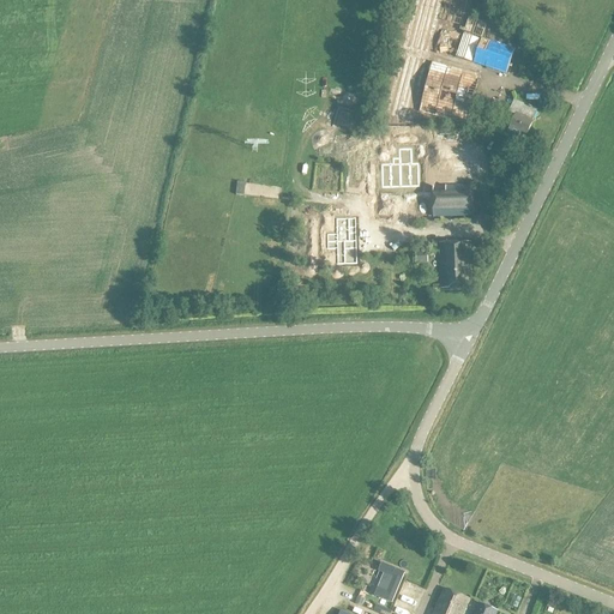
[(470,23),(468,34),(482,37),(485,25),(470,23)]
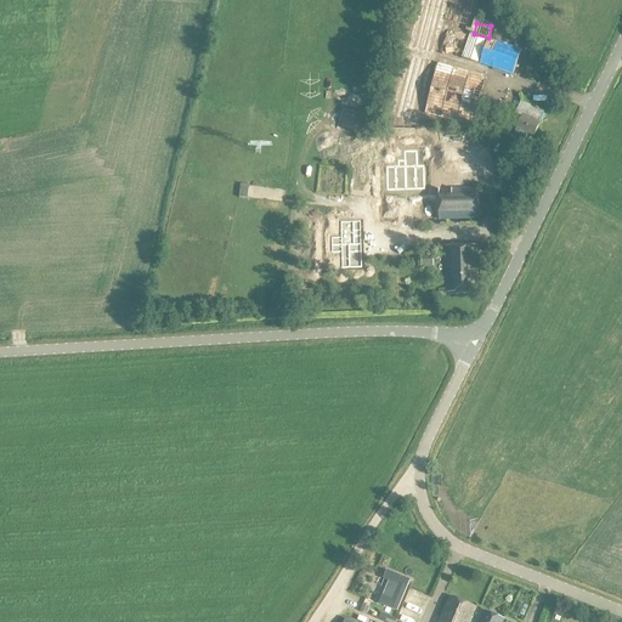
[(461,54),(467,33),(456,29),(450,50),(461,54)]
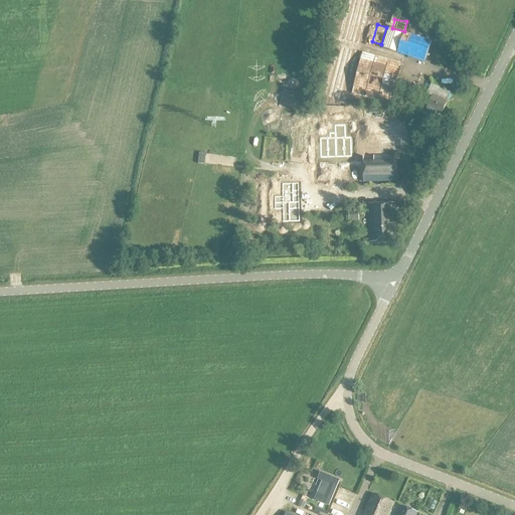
[(397,53),(425,62),(433,42),(404,33),(403,35),(399,46),(399,48),(397,53)]
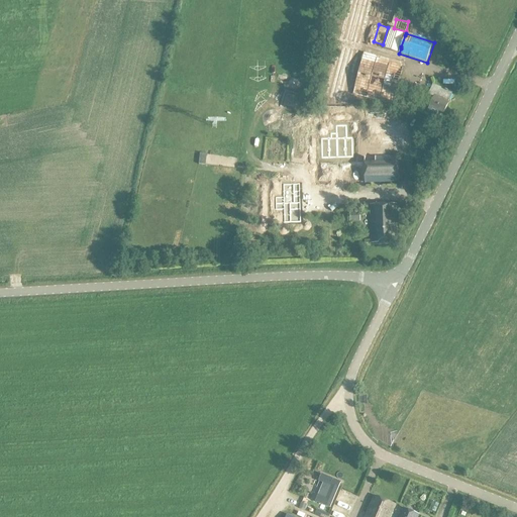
[(400,76),(404,60),(362,49),(355,73),(388,81),(390,74),(400,76)]
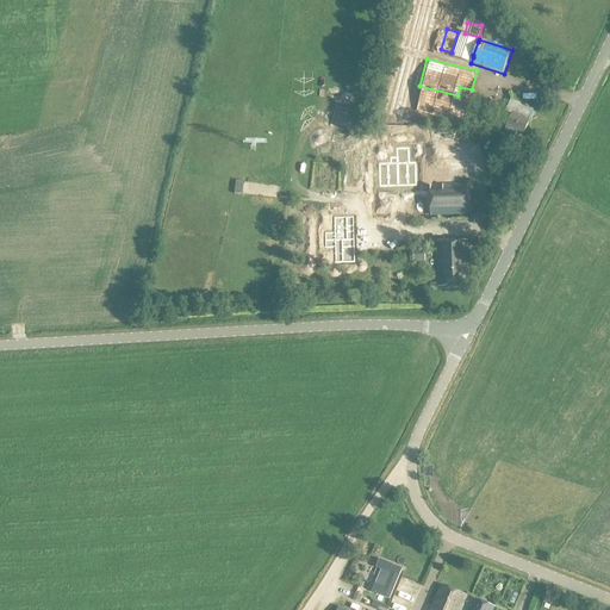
[(512,116),(504,132),(515,137),(517,131),(523,134),(529,123),(528,122),(534,111),(511,100),(506,112),(512,116)]
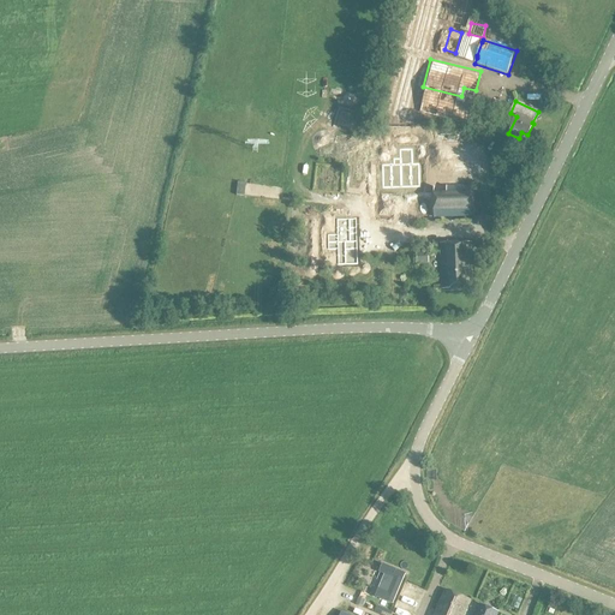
[(400,159),(400,187),(419,187),(419,163),(407,163),(407,157),(400,159)]
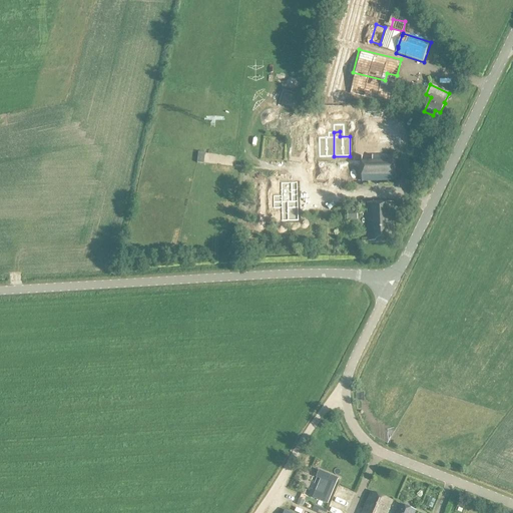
[(334,156),(334,132),(328,132),(328,137),(318,137),(318,157),(334,156)]
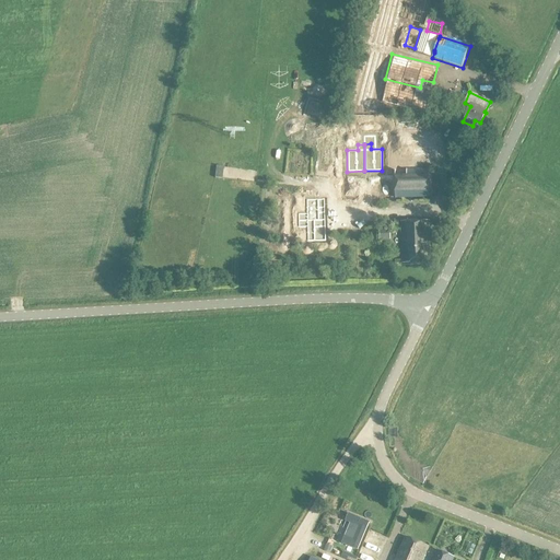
[(394,170),(395,198),(432,197),(431,168),(394,170)]
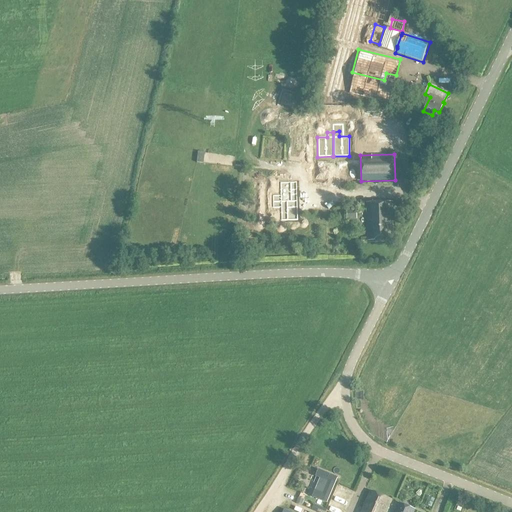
[(279,182),(279,183),(280,195),(272,196),(272,202),(291,201),(297,201),(296,182),(279,182)]
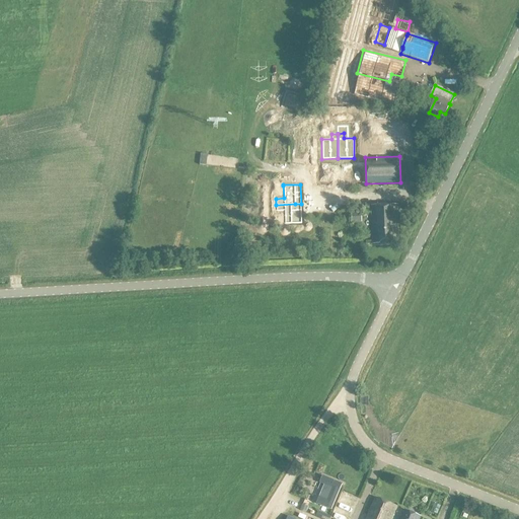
[(301,204),(295,204),(276,205),(276,218),(284,218),(284,220),(284,224),(301,223),(301,204)]
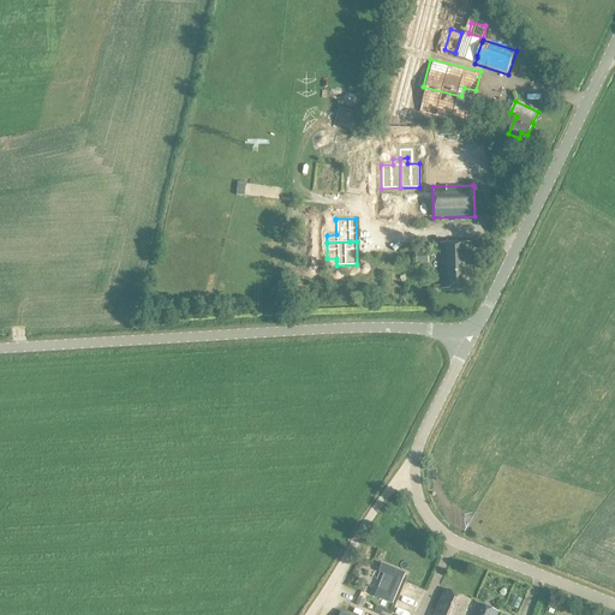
[(472,243),(441,244),(442,288),(473,288),(472,243)]
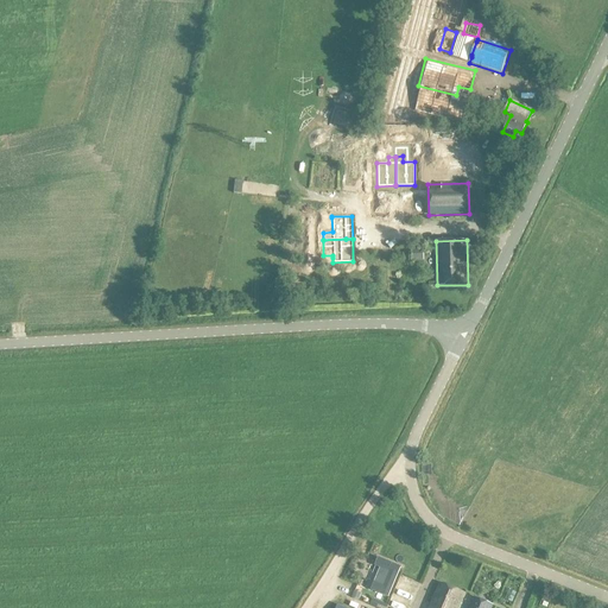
[(412,245),(412,260),(424,260),(424,245),(412,245)]
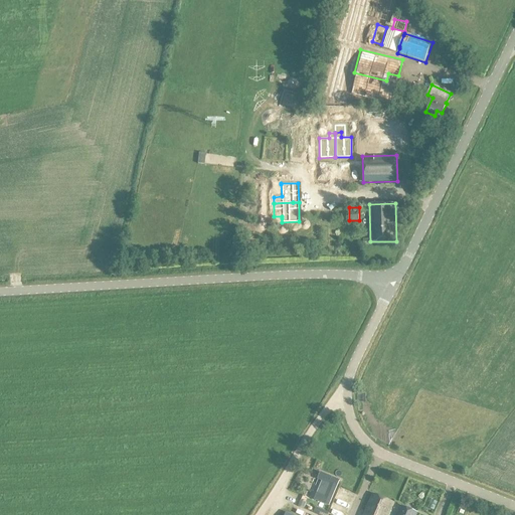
[(317,493),(314,500),(324,504),(329,506),(337,486),(340,480),(321,473),(318,479),(322,481),(328,484),(330,484),(328,490),(325,497),(317,493)]
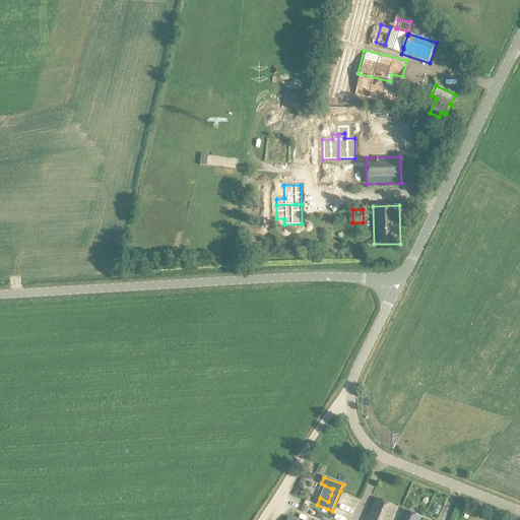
[(376,499),(367,519),(392,519),(397,508),(376,499)]
